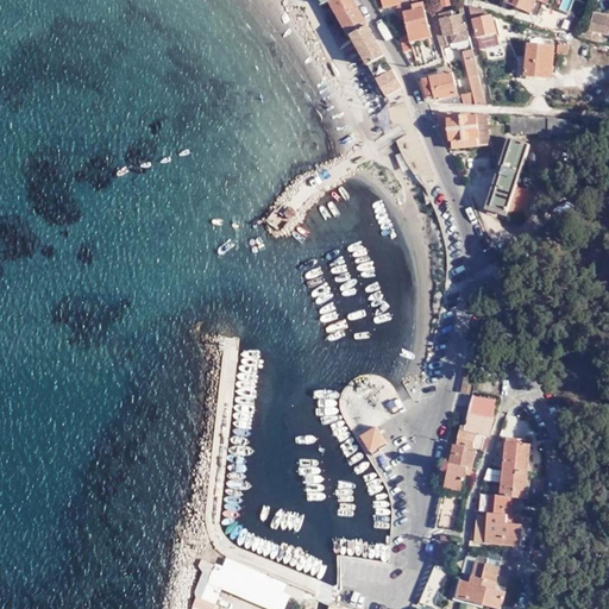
[(351,35),(369,26),(353,0),(333,0),(351,35)]
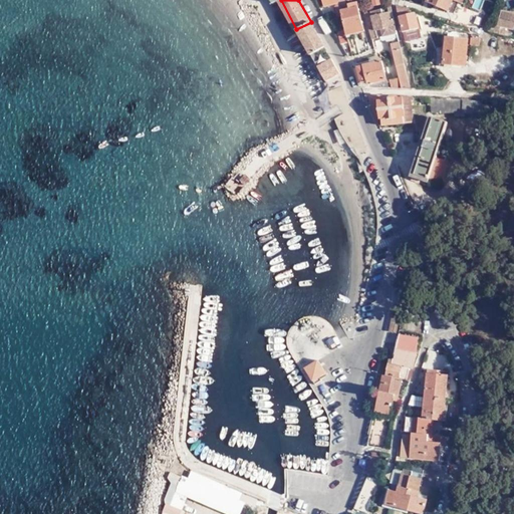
[(337,2),(336,0),(321,0),(323,7),(335,5),(336,8),(335,8),(337,16),(342,15),(340,6),(338,1),(337,2)]
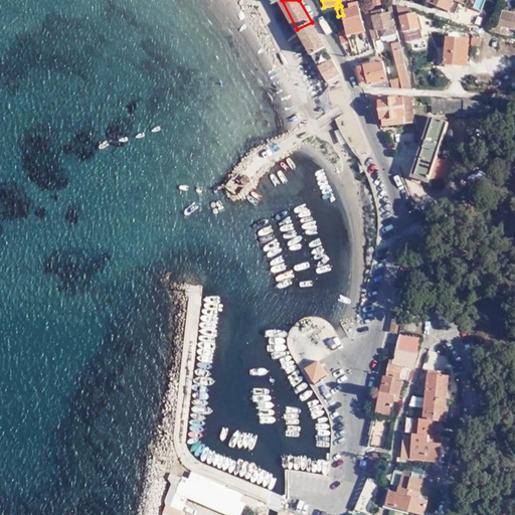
[(451,11),(455,0),(442,0),(440,7),(451,11)]
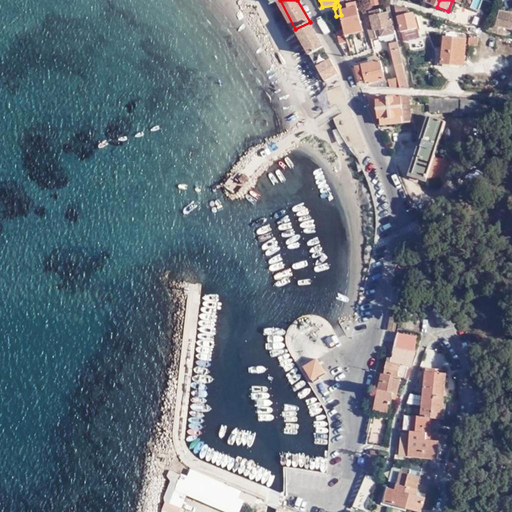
[(352,36),(364,32),(355,2),(344,5),(339,6),(341,15),(343,22),(345,31),(346,37),(352,36)]
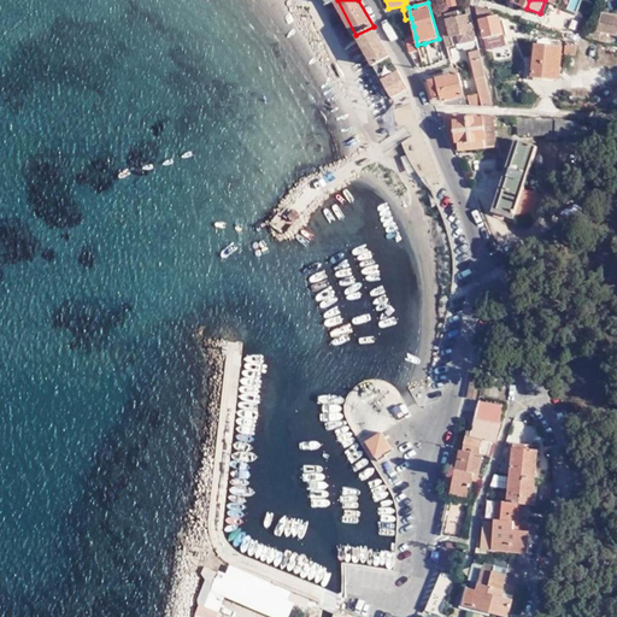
[(487,10),(475,6),(477,17),(480,17),(485,40),(505,35),(500,16),(494,17),(493,11),(487,10)]
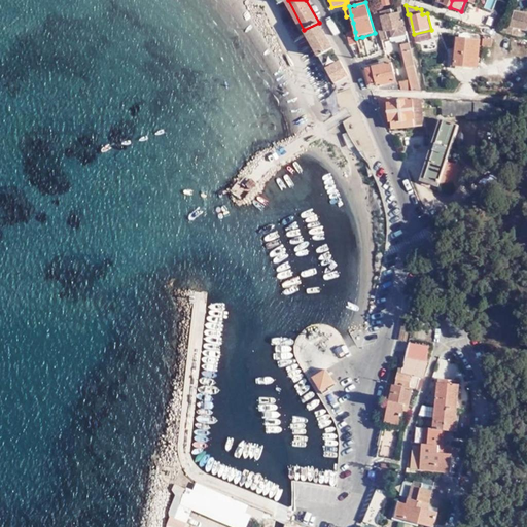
[(392,39),(408,35),(400,7),(397,8),(398,13),(394,14),(393,10),(383,12),(389,40),(392,39)]
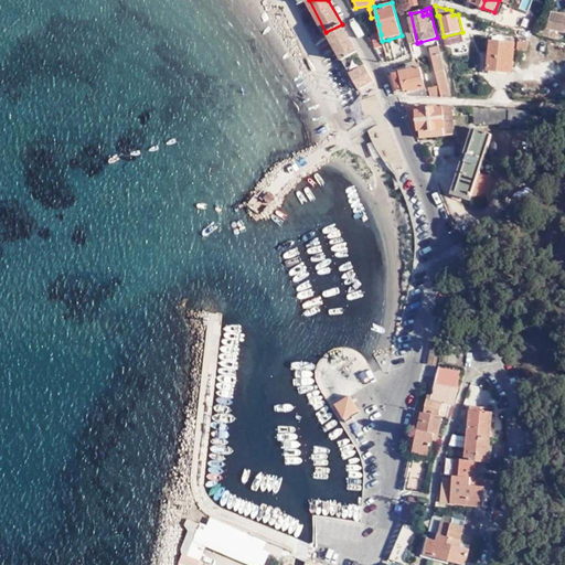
[(417,43),(411,13),(403,14),(411,44),(417,43)]
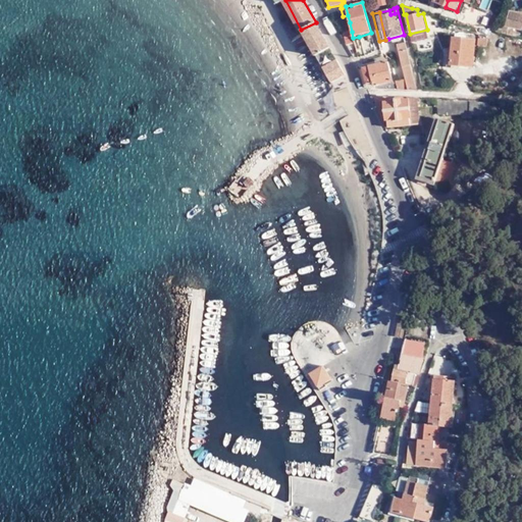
[(521,14),(510,12),(506,27),(521,31),(521,14)]
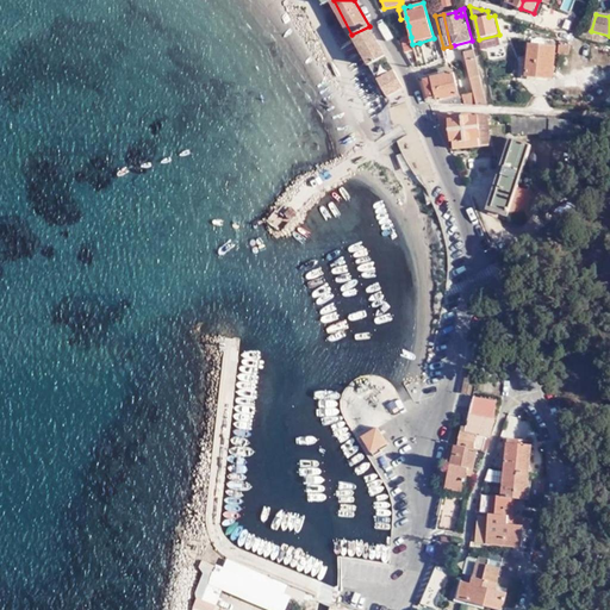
[(387,57),(369,26),(352,35),(368,67),(387,57)]
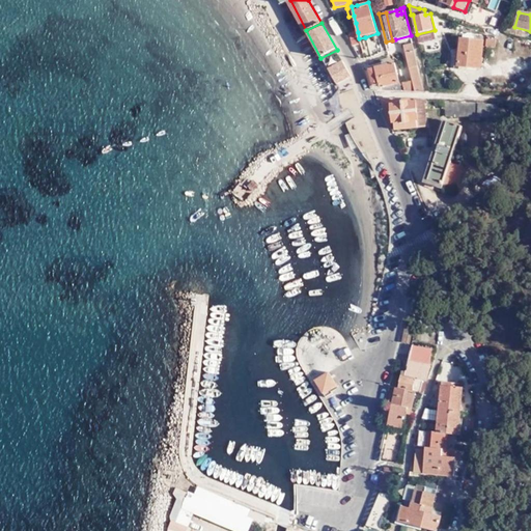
[(359,38),(358,32),(348,34),(354,48),(361,46),(359,38)]
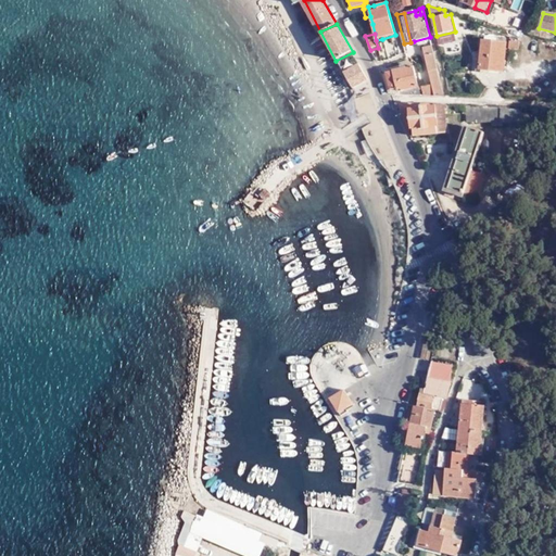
[(492,72),(504,73),(508,45),(485,41),(483,57),(482,57),(481,67),(492,68),(492,72)]
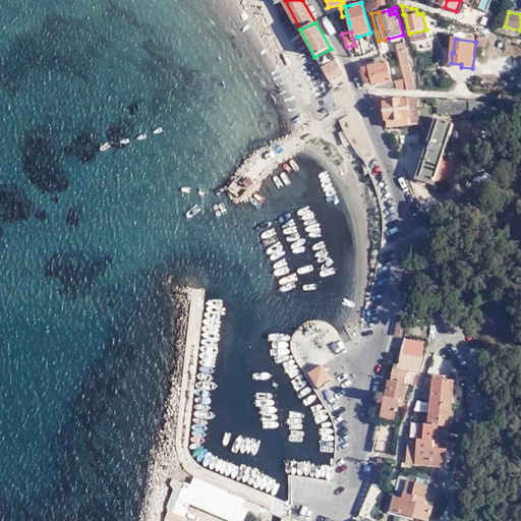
[(397,44),(398,52),(406,51),(404,43),(397,44)]
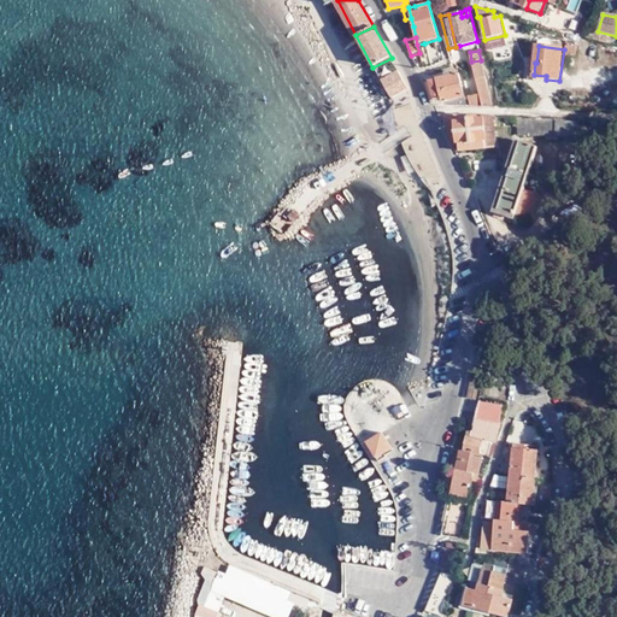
[(392,58),(372,68),(382,81),(399,72),(392,58)]
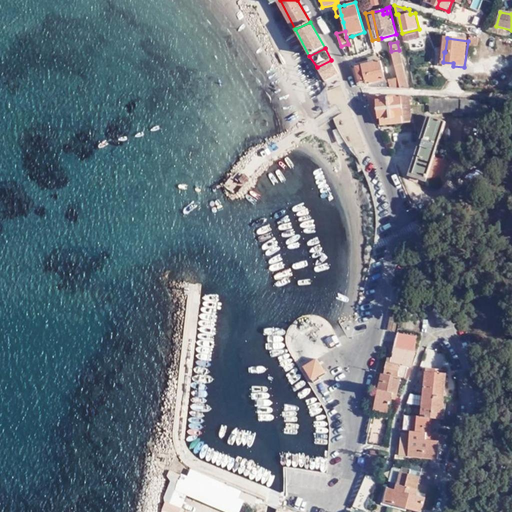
[(407,84),(399,50),(391,51),(397,78),(388,80),(391,88),(399,89),(408,89),(407,84)]
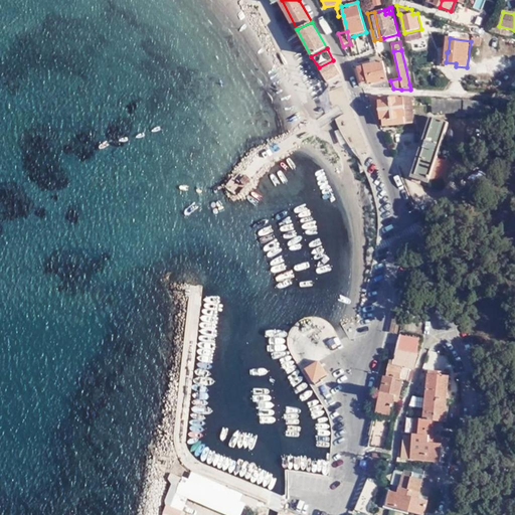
[(467,69),(467,67),(456,66),(456,63),(446,62),(447,52),(444,52),(442,65),(467,69)]
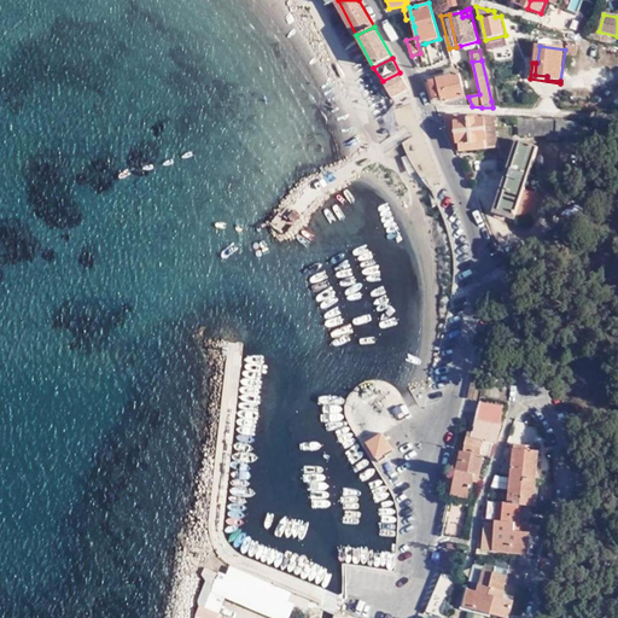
[(400,73),(383,81),(392,98),(409,89),(400,73)]
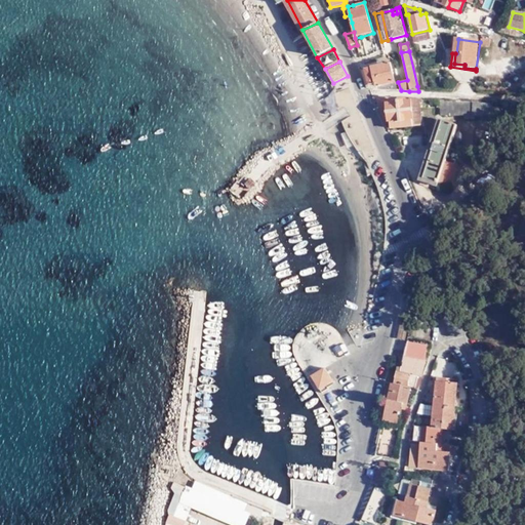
[(375,84),(377,90),(381,90),(389,90),(397,90),(391,63),(367,68),(371,85),(375,84)]
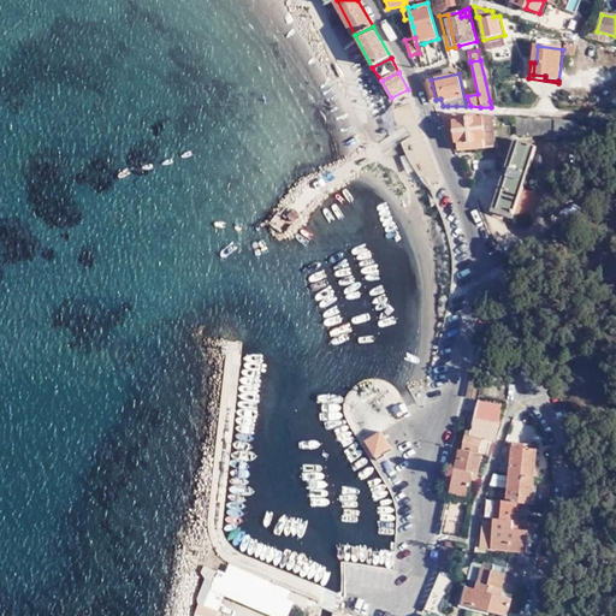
[(410,104),(398,108),(403,129),(419,122),(410,104)]
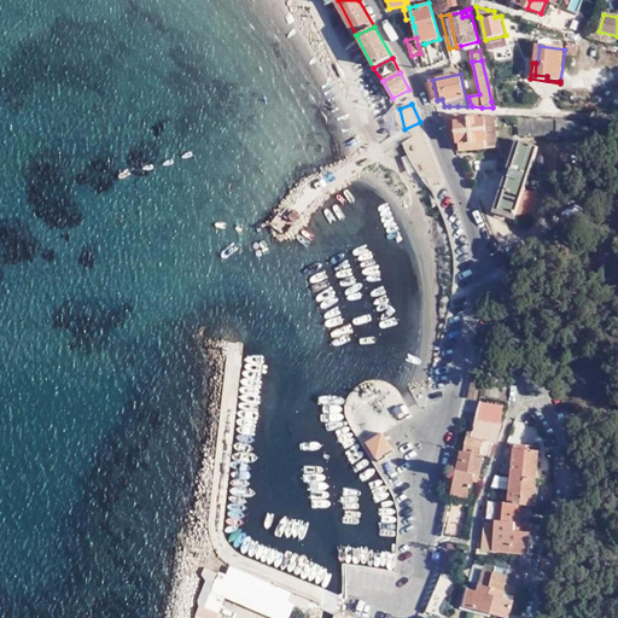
[(459,138),(461,152),(494,149),(493,143),(499,141),(497,127),(499,127),(503,127),(502,118),(497,117),(491,117),(442,115),(453,140),(459,138)]
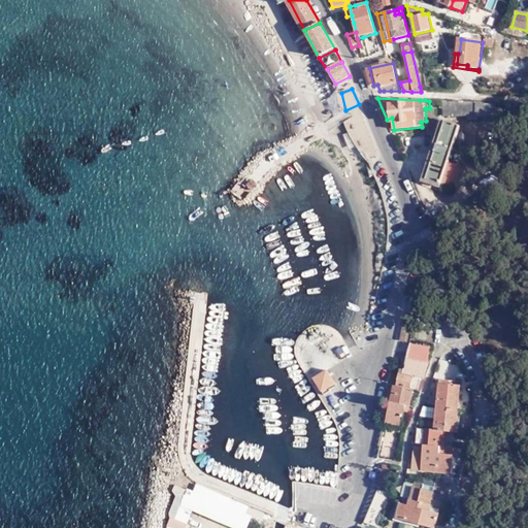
[(479,102),(453,101),(452,111),(452,113),(468,114),(468,119),(477,119),(477,114),(497,114),(497,105),(479,104),(479,102)]
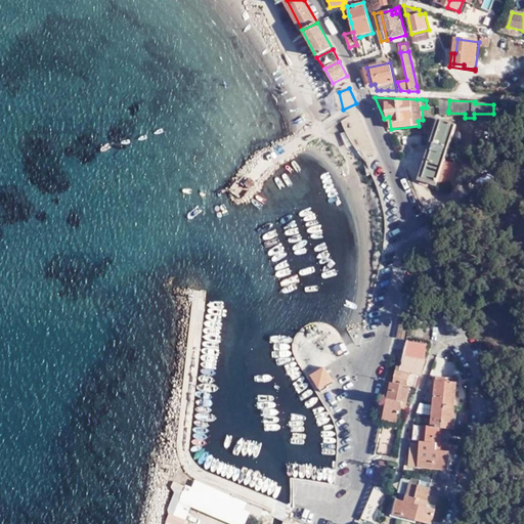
[(353,116),(346,120),(358,153),(363,151),(365,159),(376,155),(359,113),(353,116)]
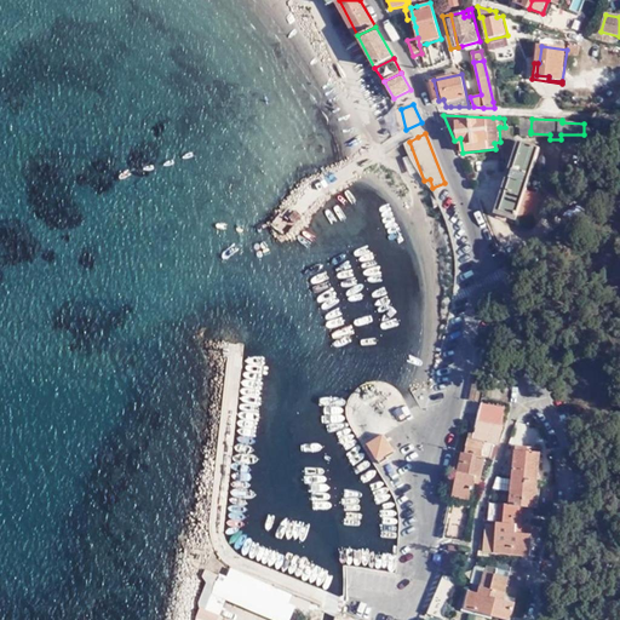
[(539,147),(523,142),(501,211),(517,216),(526,189),(539,147)]
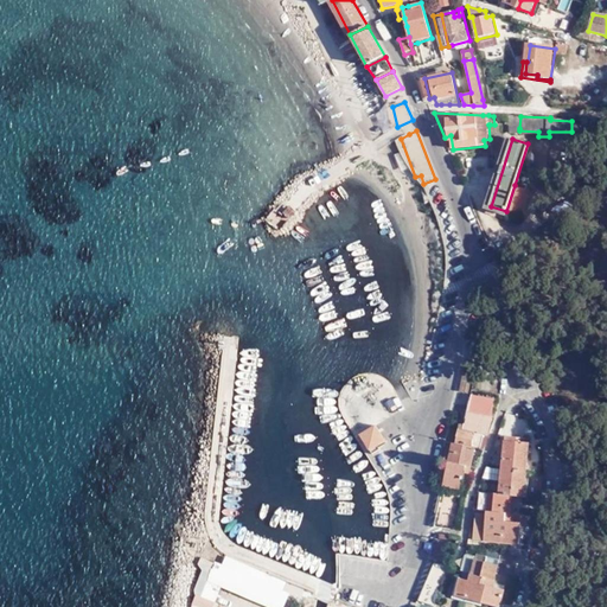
[(530,190),(515,185),(506,211),(522,216),(530,190)]
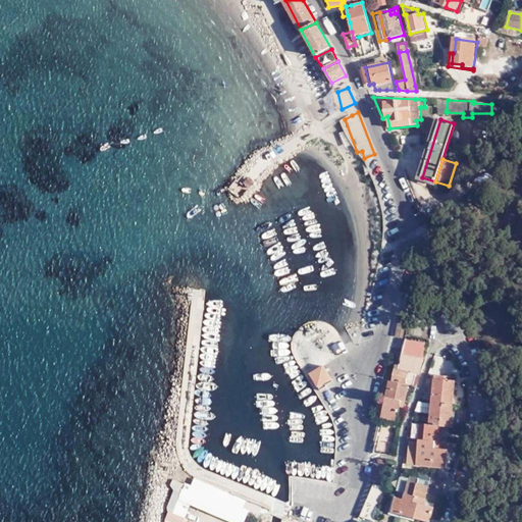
[(404,342),(402,356),(421,360),(424,346),(404,342)]
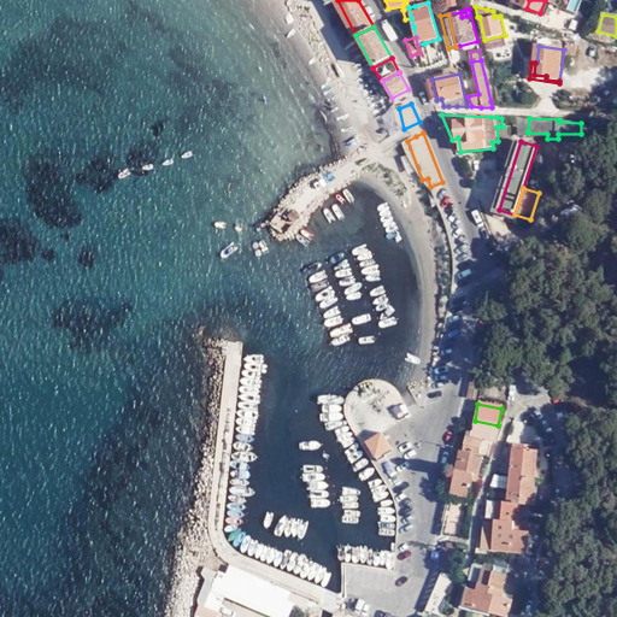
[(466,433),(462,451),(466,452),(483,457),(488,458),(491,445),(494,445),(498,425),(475,421),(471,433),(468,433),(466,433)]
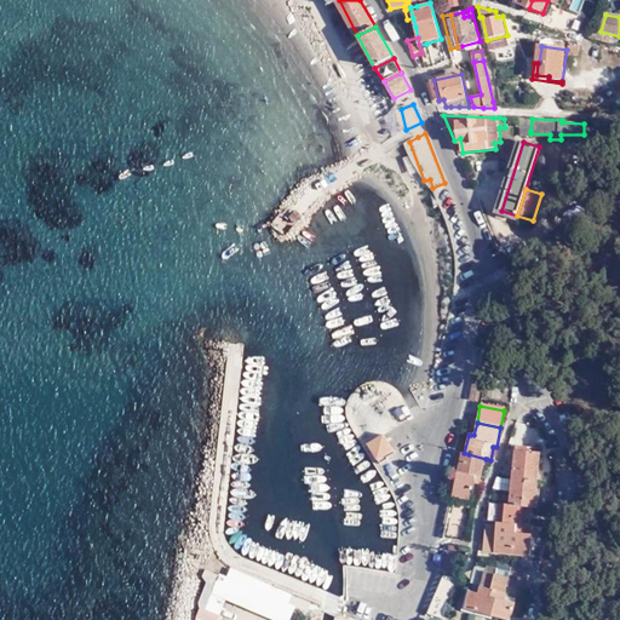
[(395,453),(383,435),(368,443),(380,464),(389,459),(388,457),(395,453)]
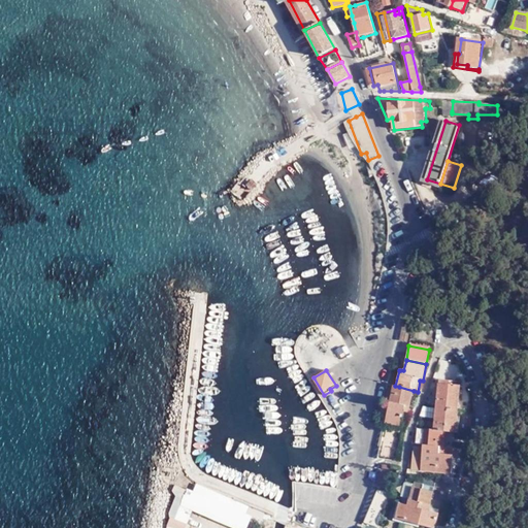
[(457,385),(449,384),(439,383),(436,406),(457,409),(460,385),(457,385)]
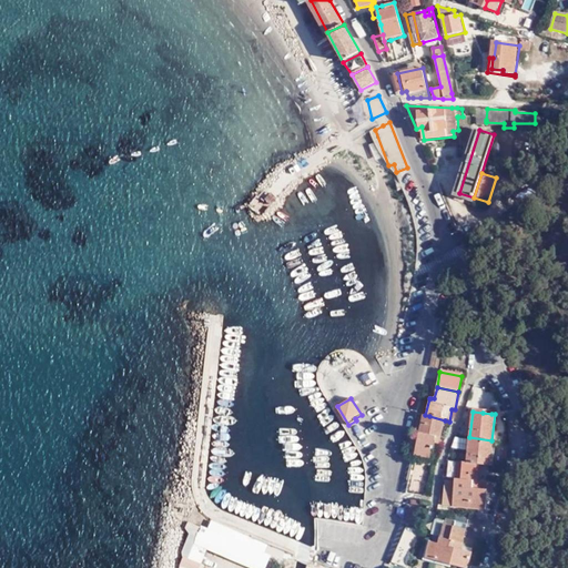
[(429,416),(425,415),(415,455),(432,458),(437,438),(440,438),(445,421),(429,416)]
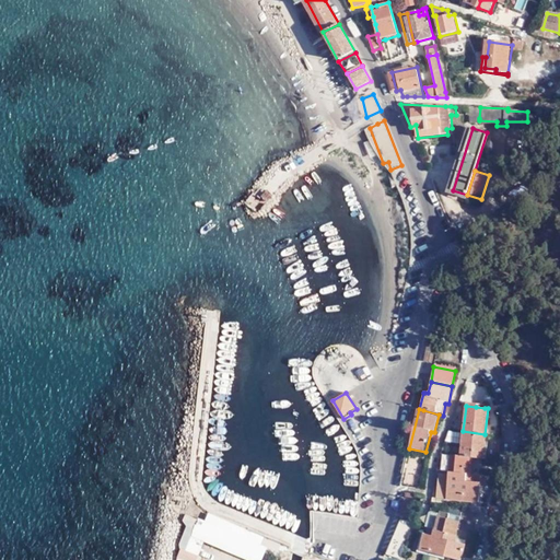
[(485,434),(463,431),(461,455),(471,457),(482,458),(485,434)]
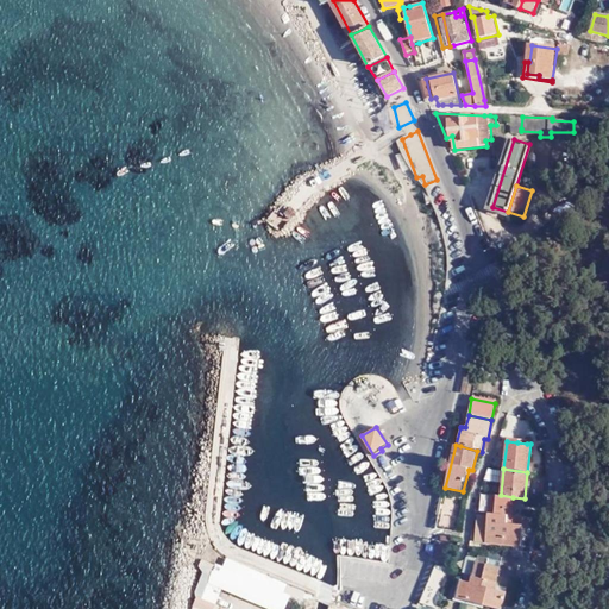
[(462,500),(444,494),(435,528),(463,532),(465,519),(457,518),(462,500)]
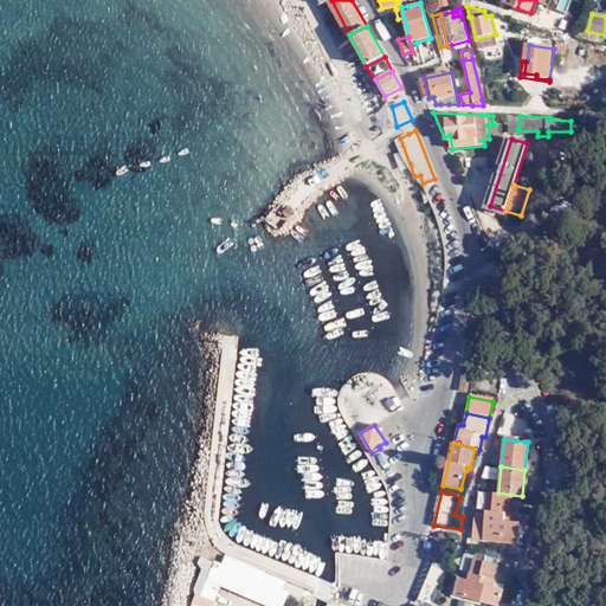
[(489,492),(487,510),(508,513),(510,495),(498,492),(489,492)]
